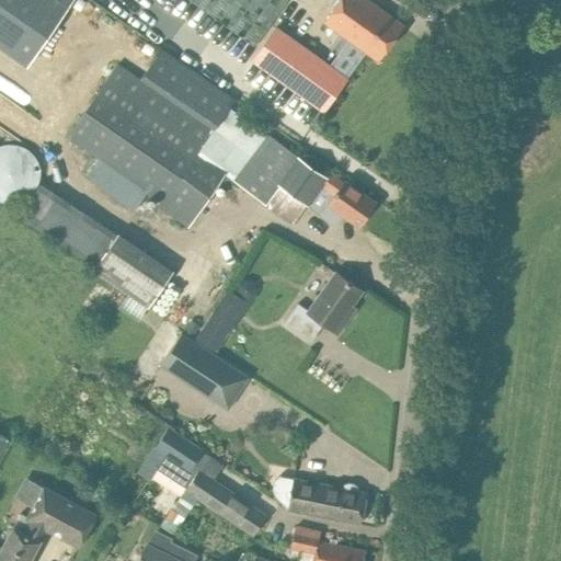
[(0,0),(0,45),(30,67),(75,0),(0,0)]
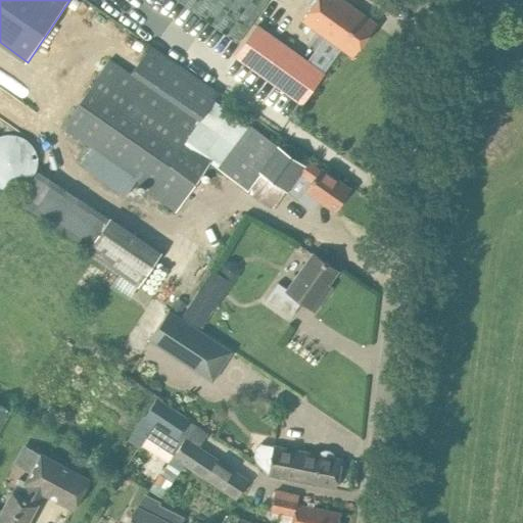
[(268,0),(177,0),(237,43),(268,0)]
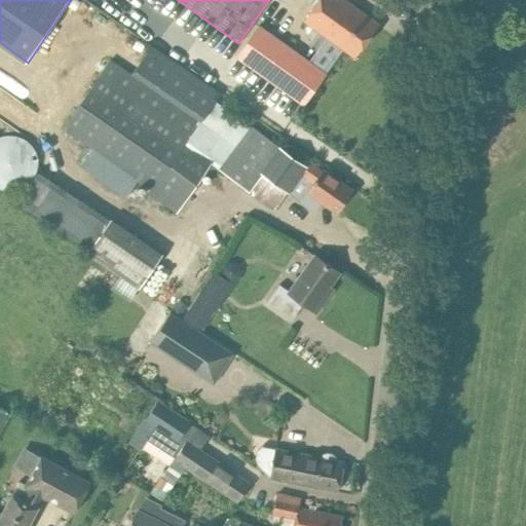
[(345,0),(317,0),(304,20),(354,57),(378,24),(345,0)]
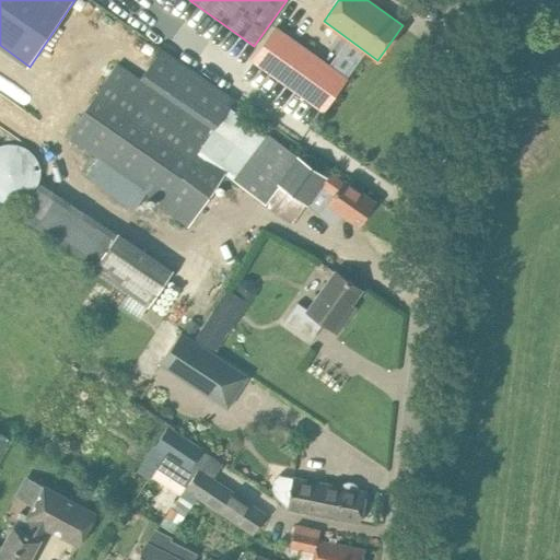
[(348,77),(276,25),(251,60),(323,112),(348,77)]
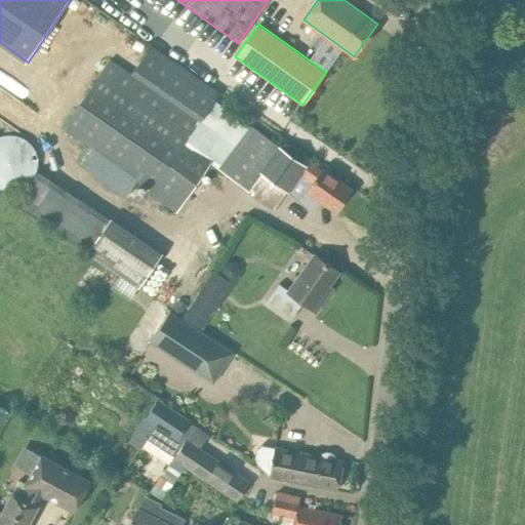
[(309,160),(306,164),(279,145),(249,123),(249,124),(229,109),(228,110),(215,99),(220,93),(152,45),(132,73),(110,57),(62,127),(91,149),(80,165),(125,197),(137,179),(149,188),(147,192),(176,212),(204,172),(212,178),(218,169),(273,210),(286,191),(288,192),(300,175),(312,183),(306,191),(336,211),(352,189),(322,167),(321,168),(309,160)]
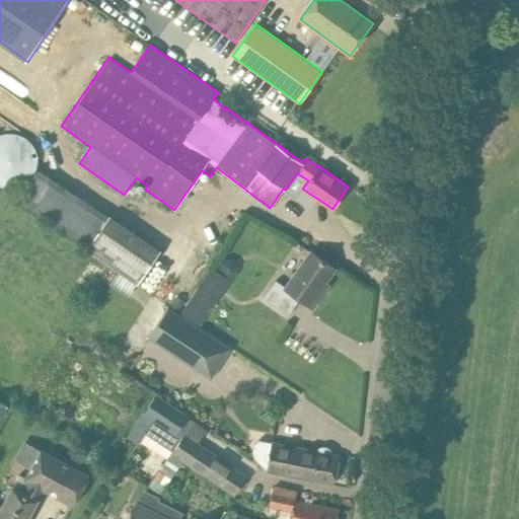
[(5,188),(10,189),(14,188),(19,187),(23,184),(27,181),(30,178),(33,174),(35,170),(36,165),(38,160),(36,156),(35,151),(33,147),(30,143),(27,140),(23,137),(19,135),(14,134),(10,133),(5,134),(0,135),(0,134),(0,186),(0,187),(5,188)]
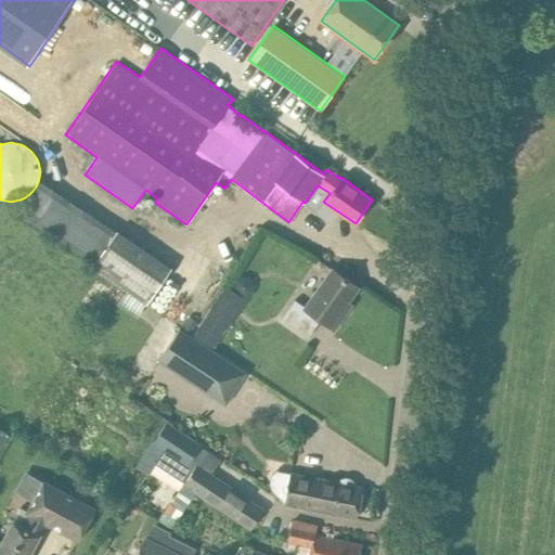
[(91,268),(146,305),(171,267),(117,230),(116,231),(40,181),(20,213),(93,263),(91,268)]
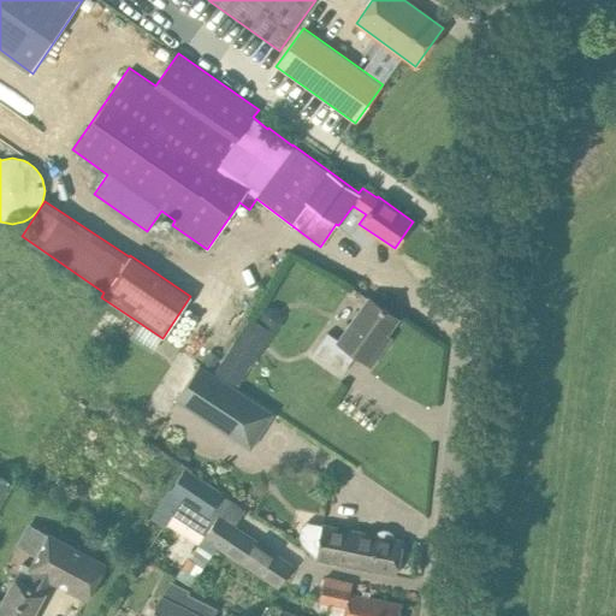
[(341,374),(355,354),(367,362),(397,319),(368,298),(338,341),(327,332),(312,354),(341,374)]
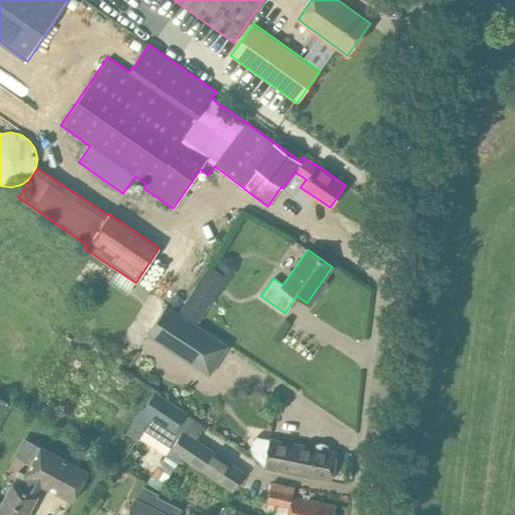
[(198,280),(179,310),(198,323),(218,293),(198,280)]
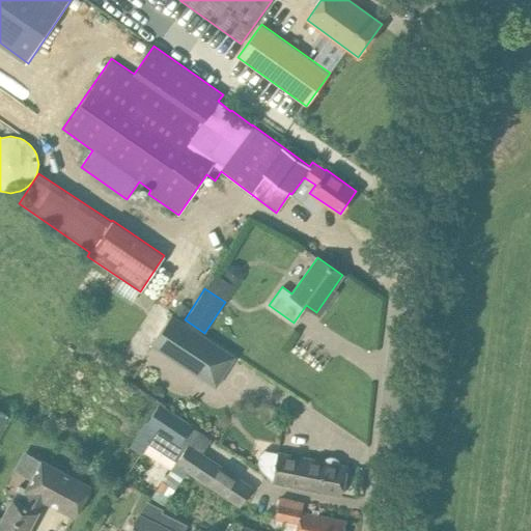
[(190,308),(180,302),(172,313),(182,319),(190,308)]
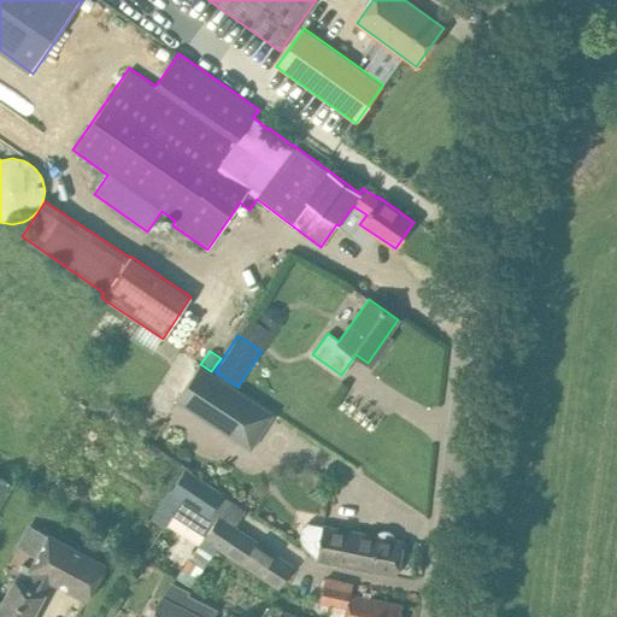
[(200,365),(176,401),(251,451),(275,415),(200,365)]
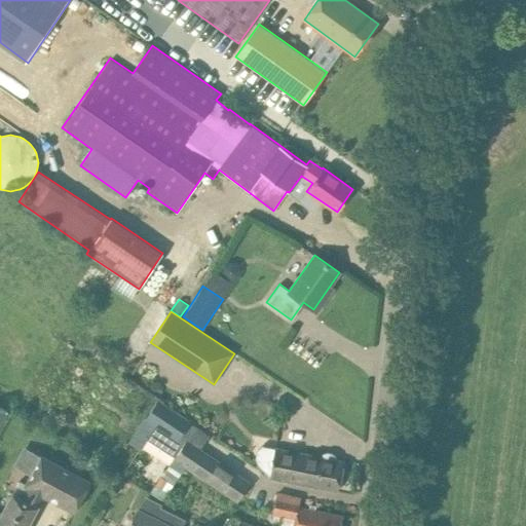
[(186,440),(174,459),(173,458),(160,477),(135,460),(157,426),(178,441),(190,421),(157,399),(145,419),(143,418),(112,467),(162,501),(185,466),(237,501),(251,482),(186,440)]
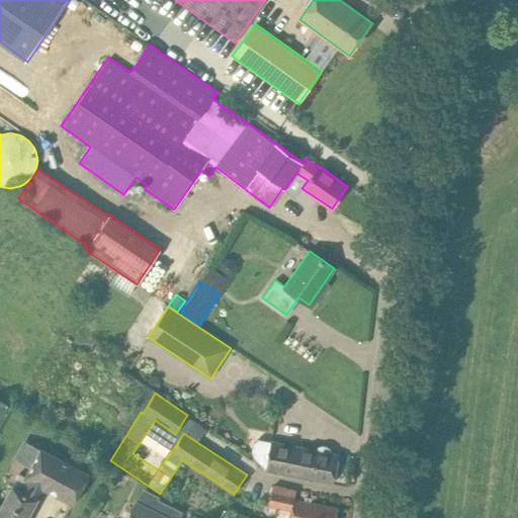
[(270,442),(257,439),(254,458),(265,469),(333,484),(338,454),(333,453),(331,449),(329,447),(327,446),(322,445),(317,446),(315,448),(314,449),(271,441),(270,442)]
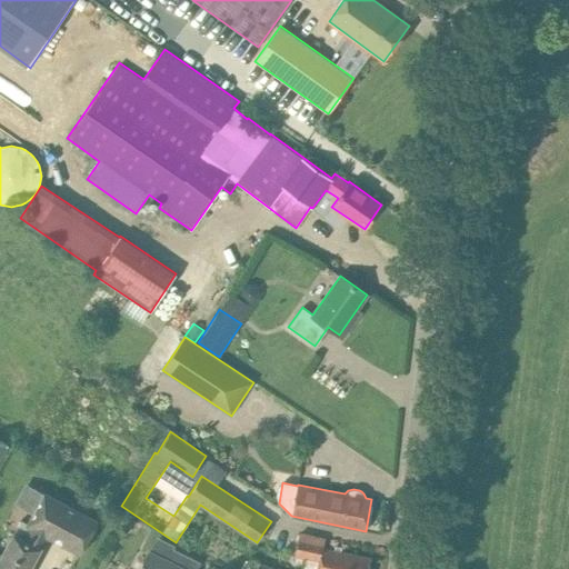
[(98,520),(43,490),(26,522),(20,519),(0,557),(0,568),(29,568),(47,538),(80,556),(98,520)]
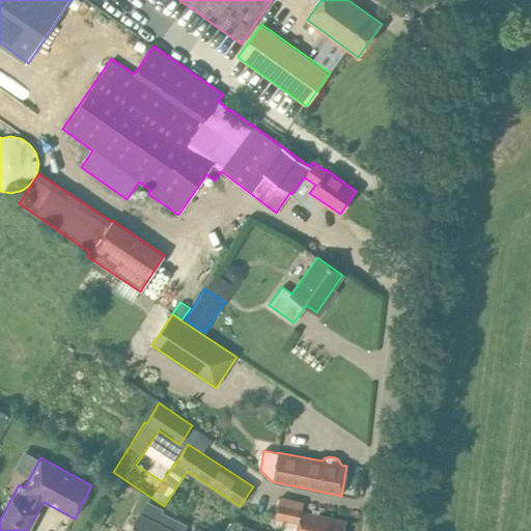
[(274,519),(298,524),(296,530),(343,530),(345,521),(302,511),(304,502),(280,496),(274,519)]
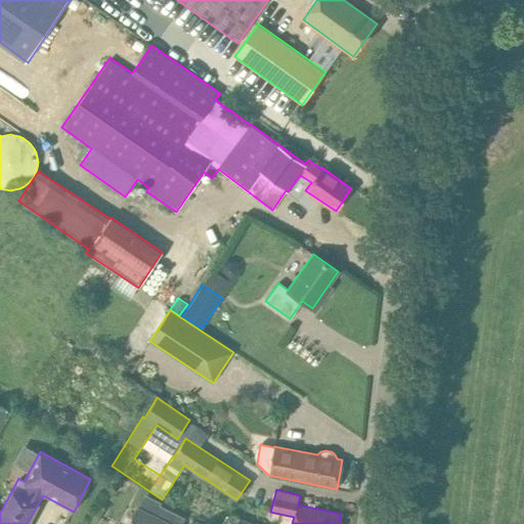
[(172,523),(137,507),(128,523),(172,523)]
